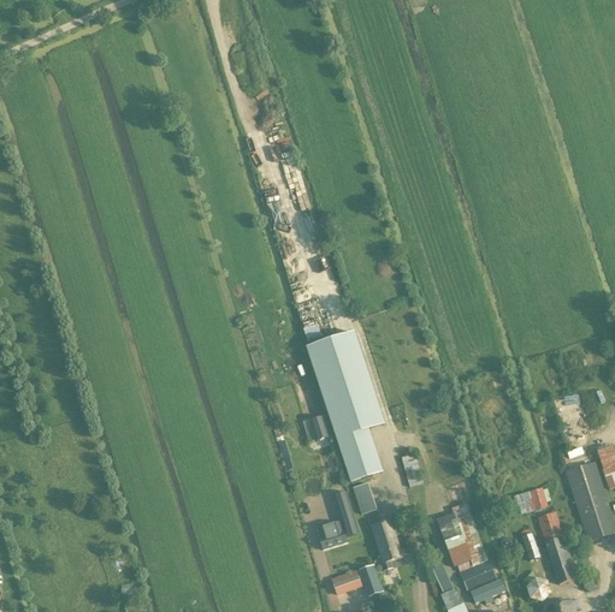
[(305,344),(350,481),(382,470),(368,428),(383,423),(380,414),(353,328),(305,344)]
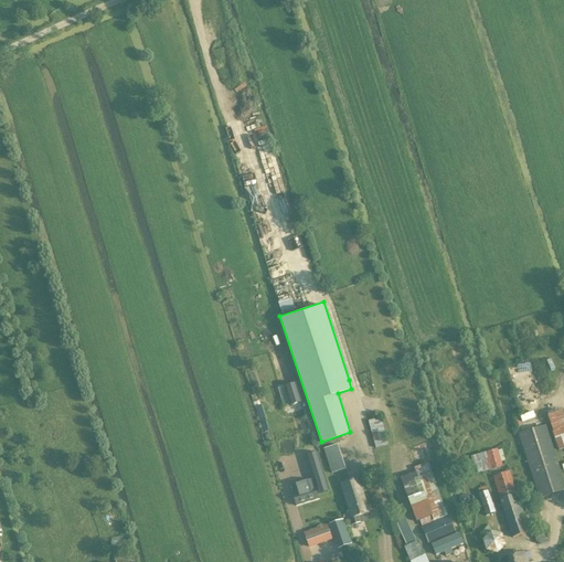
[(396,360),(384,364),(385,371),(398,367),(396,360)]
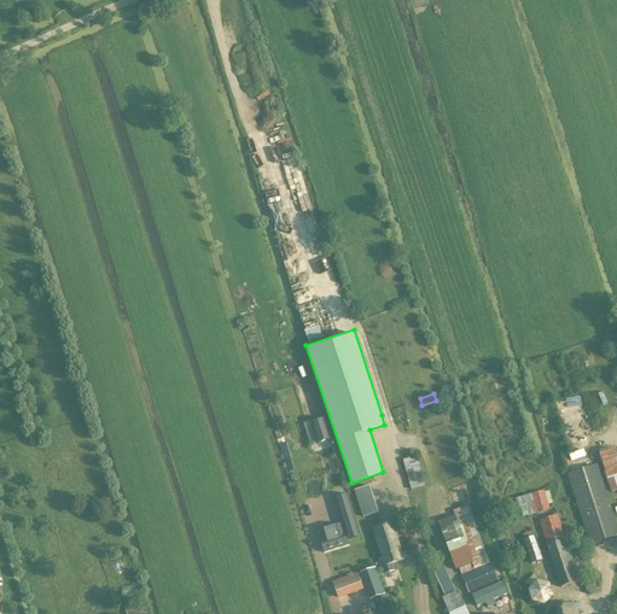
[(322,416),(308,420),(315,440),(329,437),(322,416)]
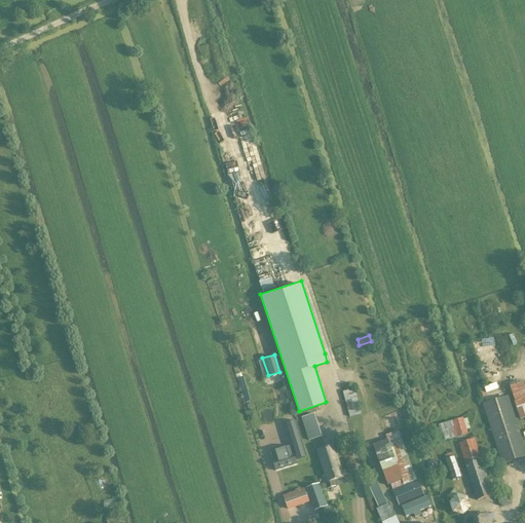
[(501,461),(524,453),(524,451),(507,394),(483,402),(501,461)]
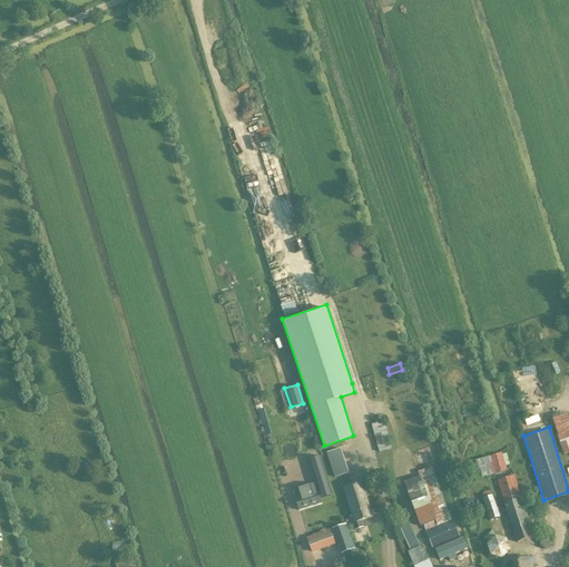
[(334,475),(349,470),(340,446),(325,450),(334,475)]
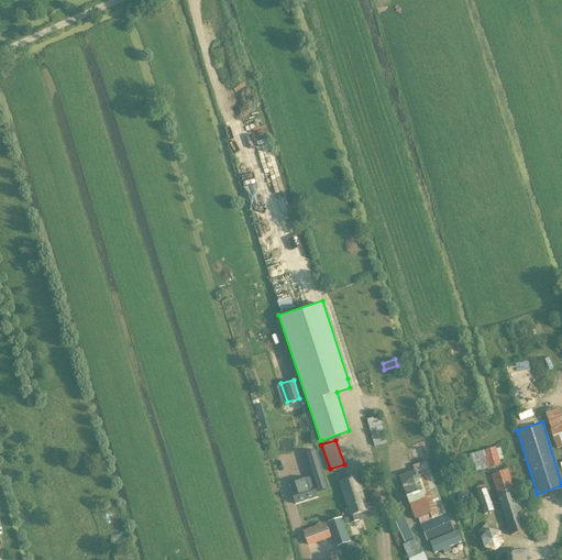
[(488,441),(461,449),(466,467),(494,459),(488,441)]
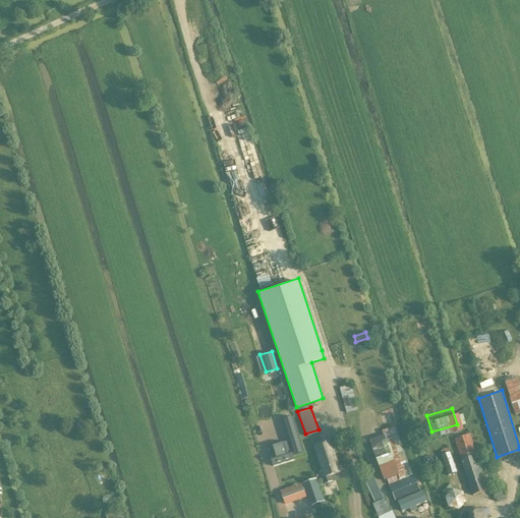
[(287,439),(267,446),(272,463),(292,457),(292,456),(291,453),(302,450),(292,415),(281,418),(287,439)]
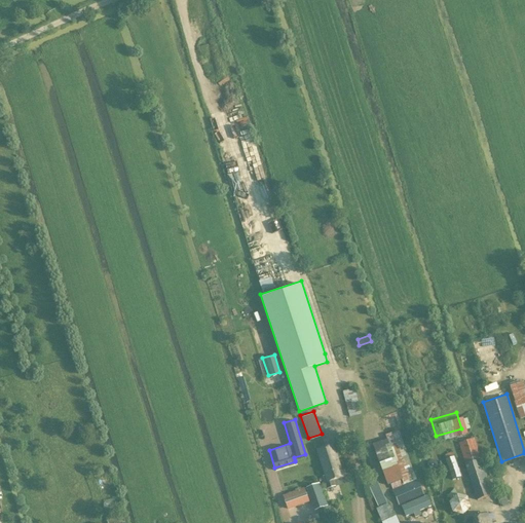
[(403,482),(415,477),(397,428),(384,434),(403,482)]
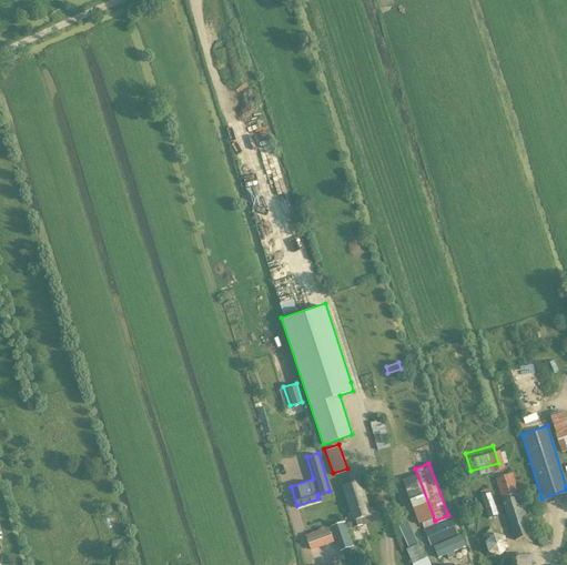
[(506,470),(490,475),(509,534),(525,528),(506,470)]
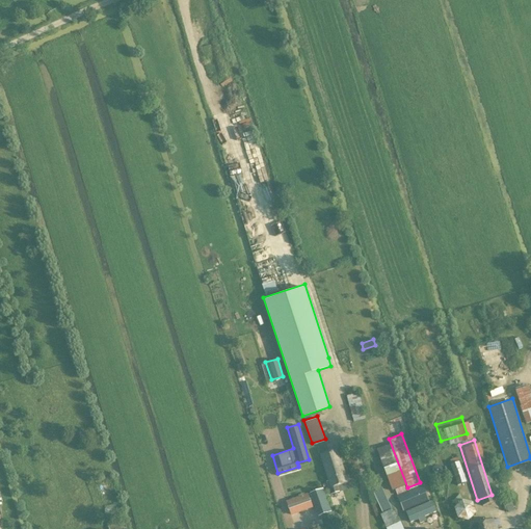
[(336,483),(346,480),(336,448),(319,453),(327,478),(325,479),(329,492),(338,490),(336,483)]
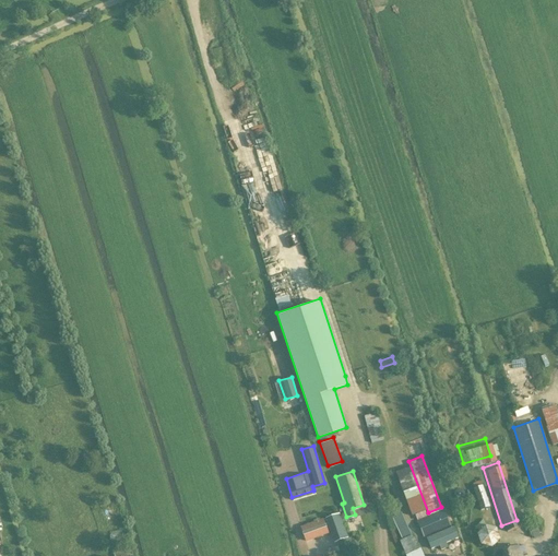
[(489,505),(482,483),(473,486),(479,508),(489,505)]
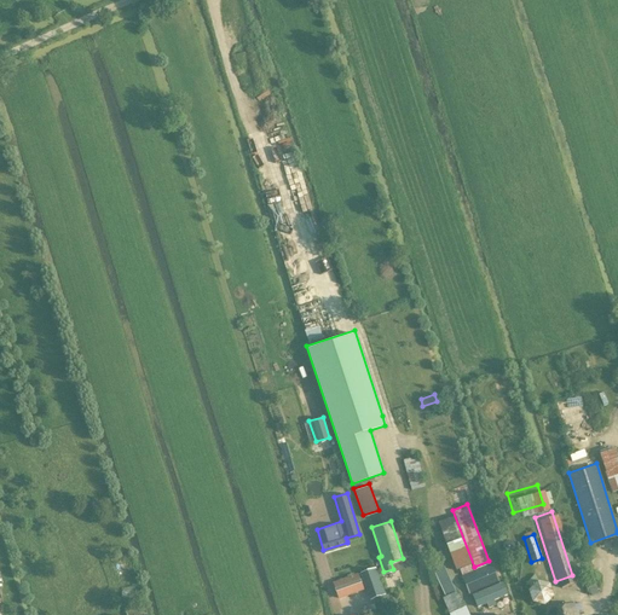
[(503,540),(502,543),(502,546),(504,549),(507,550),(510,549),(513,547),(514,544),(513,541),(512,539),(508,538),(506,538),(503,540)]
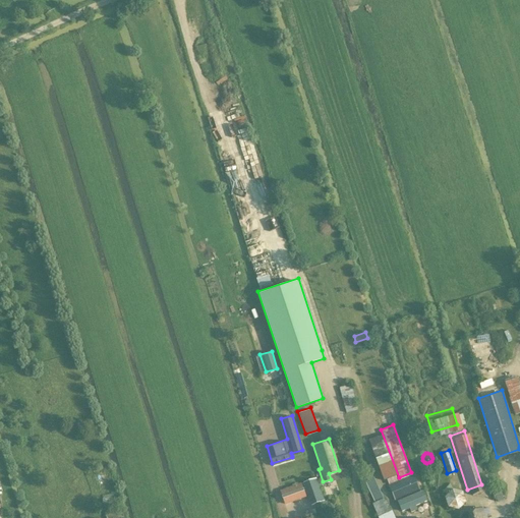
[(395,499),(419,488),(412,473),(388,483),(395,499)]
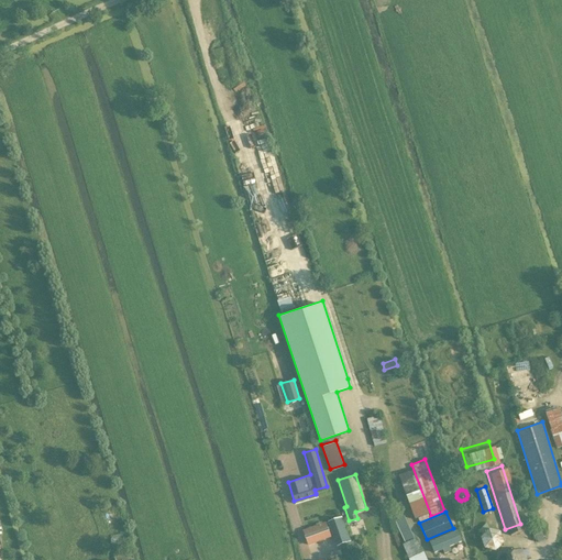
[(349,539),(341,516),(329,519),(337,544),(349,539)]
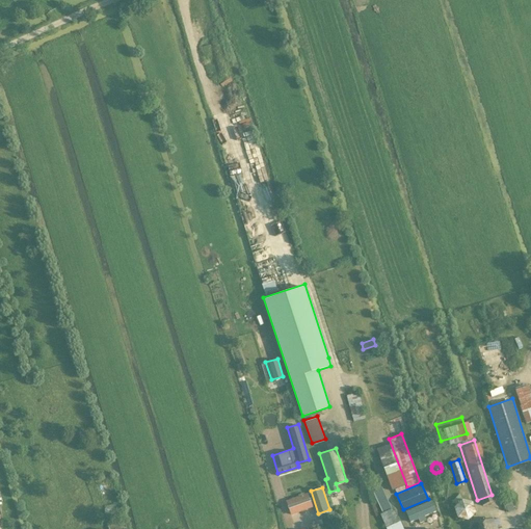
[(307,493),(286,500),(290,512),(311,505),(307,493)]
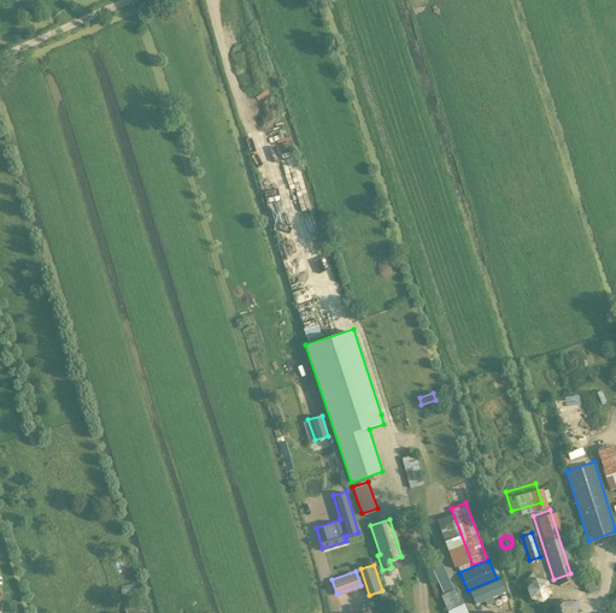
[(444,593),(453,589),(445,571),(435,576),(444,593)]
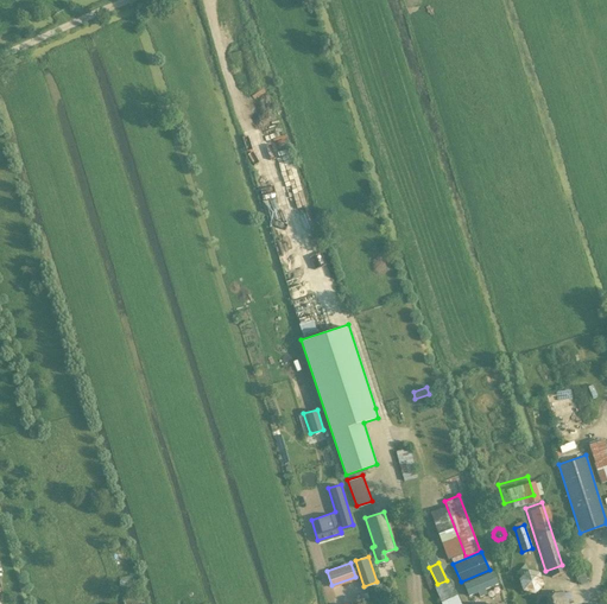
[(585,566),(574,570),(576,578),(587,574),(585,566)]
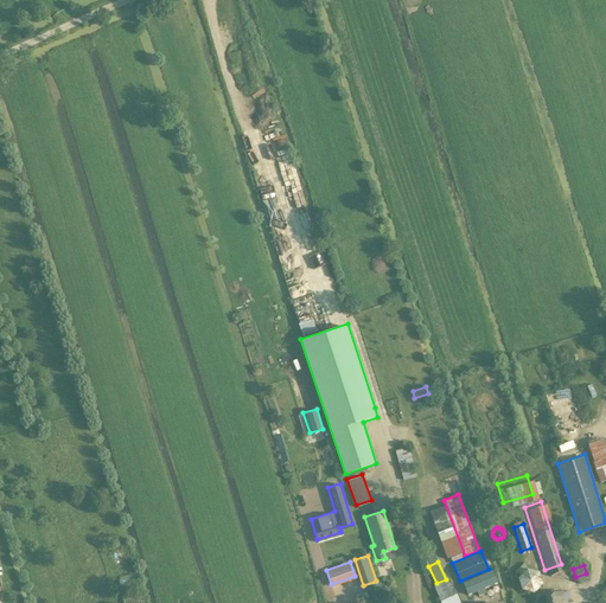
[(533,591),(541,583),(537,571),(527,569),(518,577),(522,589),(533,591)]
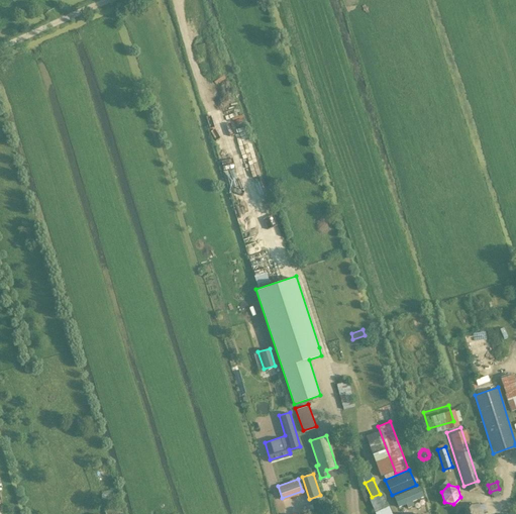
[(419,486),(394,496),(398,505),(405,502),(407,506),(413,503),(412,499),(422,495),(419,486)]
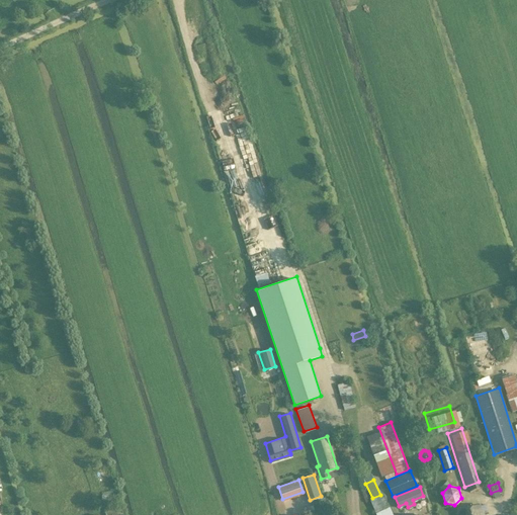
[(109,489),(100,490),(101,497),(110,496),(109,489)]
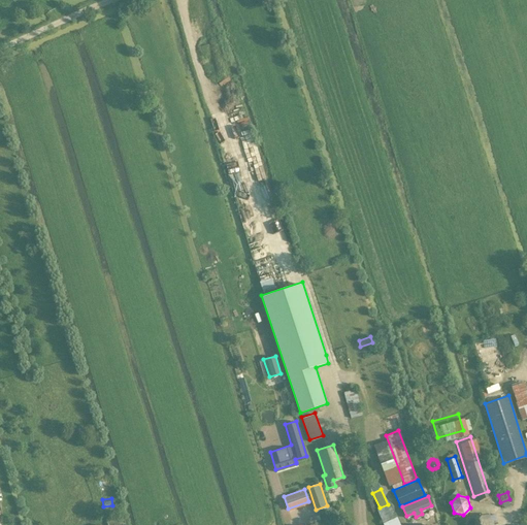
[(107,524),(124,524),(126,524),(122,513),(106,518),(107,524)]
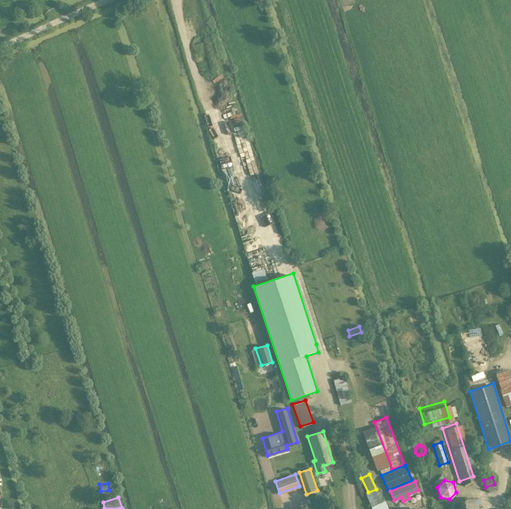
[(454,508),(476,508),(473,498),(453,505),(454,508)]
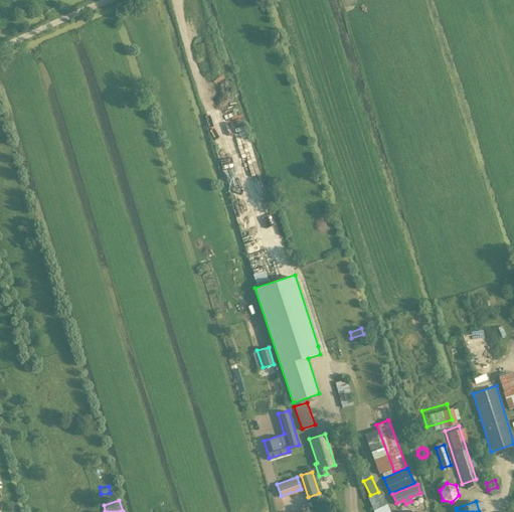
[(390,511),(387,503),(373,509),(373,511),(390,511)]
